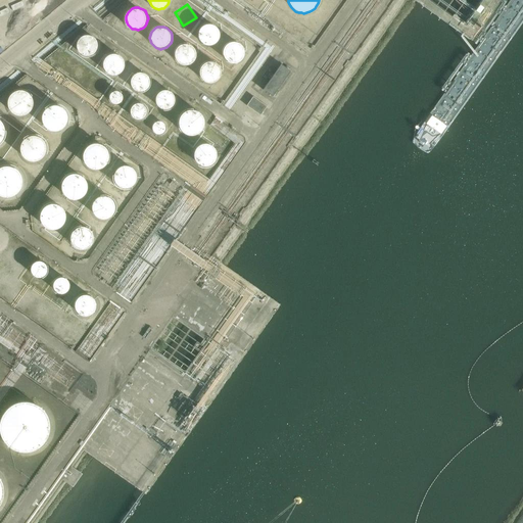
[(219,40),(219,37),(219,34),(217,31),(215,29),(212,27),(209,27),(206,27),(203,27),(201,29),(199,31),(197,34),(197,37),(197,40),(199,43),(201,45),(203,47),(206,47),(209,47),(212,47),(215,45),(217,43),(219,40)]
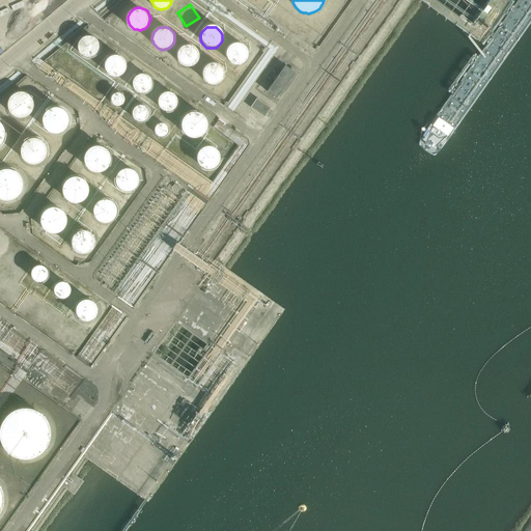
[(99,50),(99,47),(99,44),(96,40),(94,38),(91,37),(88,37),(85,38),(83,40),(81,44),(81,47),(81,50),(83,52),(85,54),(88,55),(91,55),(94,54),(96,52),(99,50)]
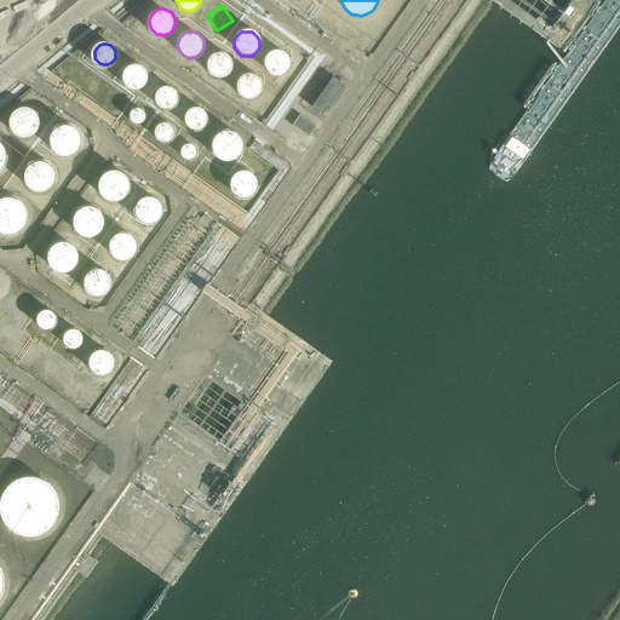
[(290,67),(290,63),(290,61),(288,57),(286,55),(283,52),(281,51),(277,51),(275,51),(271,52),(269,53),(267,56),(265,58),(264,62),(264,65),(265,68),(267,72),(269,74),(271,75),(275,76),(277,76),(281,75),(283,74),(286,73),(288,69),(290,67)]
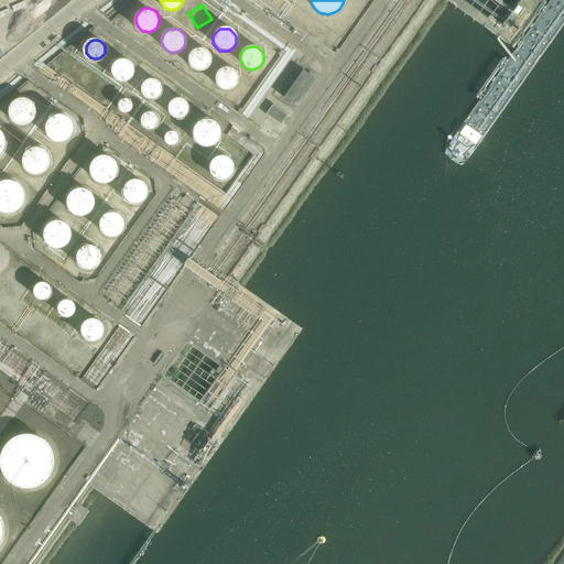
[(213,63),(213,60),(213,56),(212,54),(209,52),(207,50),(204,49),(202,47),(198,47),(195,49),(193,51),(191,53),(190,55),(188,58),(188,62),(190,64),(191,67),(193,69),(195,71),(198,72),(202,72),(205,72),(207,69),(209,68),(212,65),(213,63)]
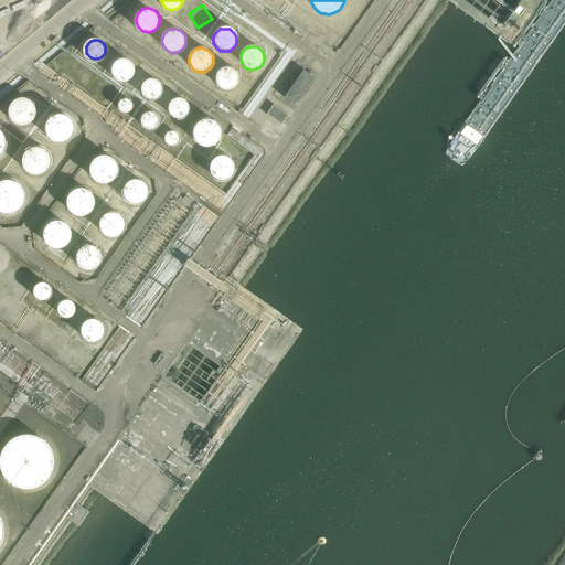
[(132,74),(132,71),(132,67),(130,65),(128,63),(125,62),(123,62),(119,63),(117,65),(115,67),(115,71),(115,74),(117,77),(119,78),(123,80),(126,80),(128,78),(130,76),(132,74)]
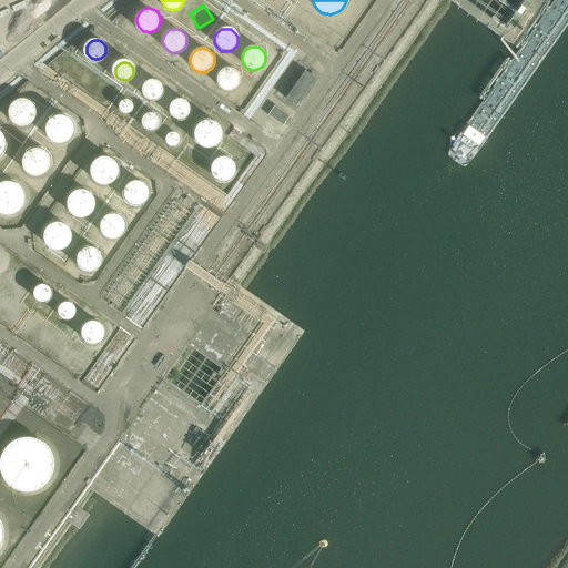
[(240,82),(240,79),(240,75),(237,73),(236,70),(233,69),(230,68),(226,68),(224,69),(221,70),(219,73),(217,75),(217,79),(217,82),(219,85),(221,88),(224,89),(226,90),(230,90),(233,89),(236,88),(237,85),(240,82)]
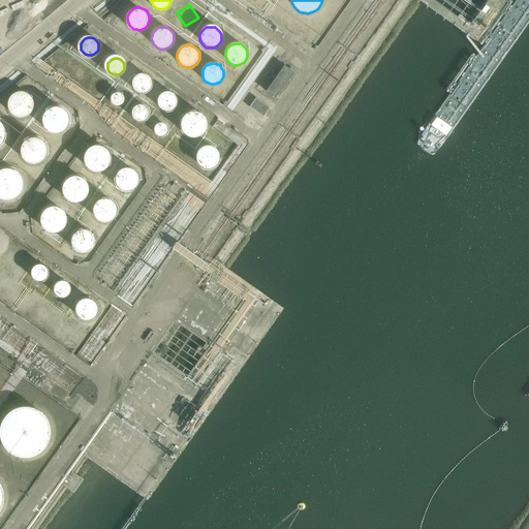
[(268,91),(277,98),(294,72),(285,66),(268,91)]
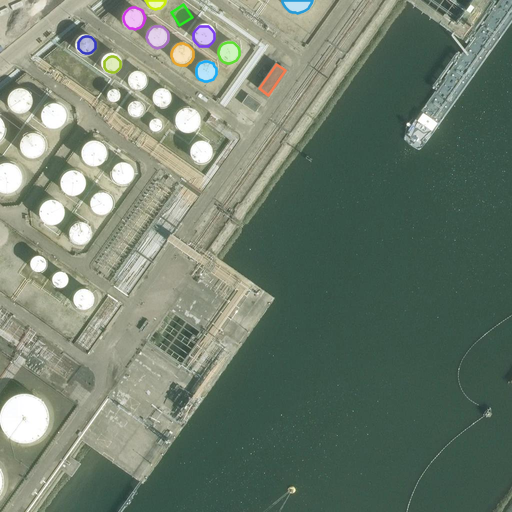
[(146,85),(147,82),(146,80),(145,77),(143,76),(141,74),(138,74),(136,75),(134,76),(132,78),(131,81),(131,83),(132,86),(133,88),(136,89),(138,90),(141,90),(143,89),(145,87),(146,85)]
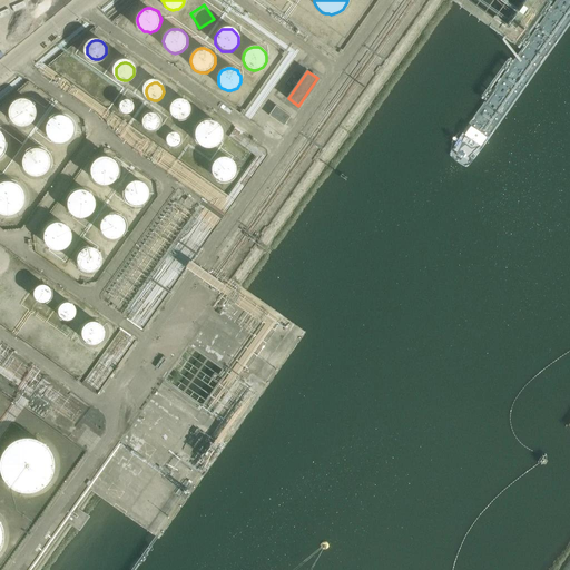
[(38,111),(39,108),(38,105),(37,101),(36,99),(32,97),(30,96),(27,96),(23,96),(21,97),(18,99),(17,101),(16,105),(15,108),(16,111),(17,114),(18,116),(21,118),(23,119),(27,120),(30,119),(32,118),(36,116),(37,114),(38,111)]
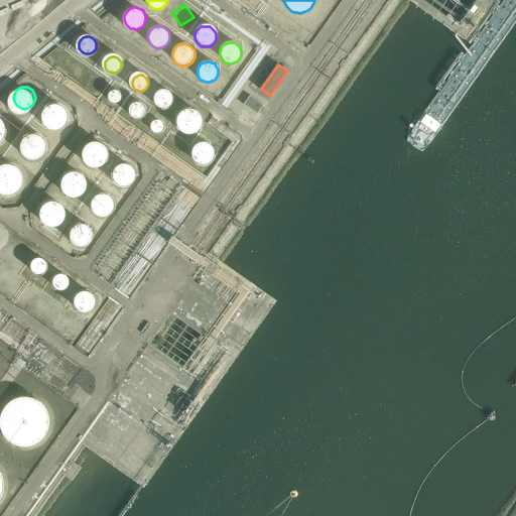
[(109,100),(111,102),(114,103),(117,103),(119,101),(121,98),(120,95),(118,92),(115,91),(112,91),(110,93),(108,96),(109,100)]
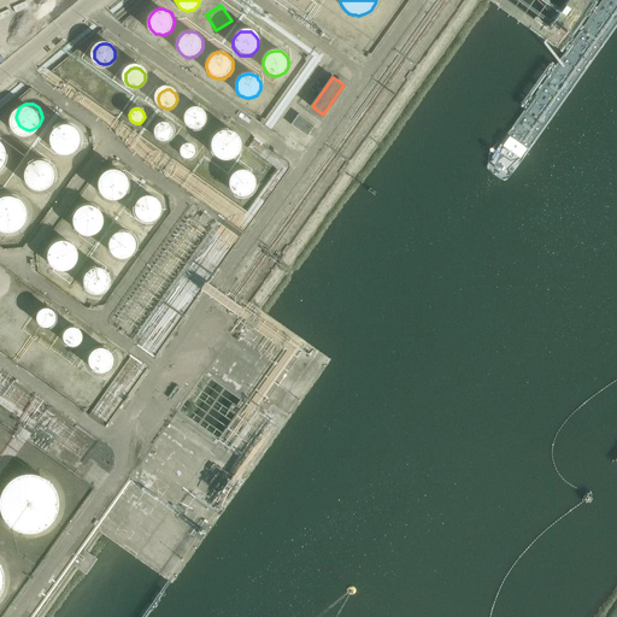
[(206,123),(206,121),(206,117),(205,115),(203,112),(199,111),(197,110),(193,111),(191,112),(188,115),(187,117),(186,121),(187,123),(188,127),(191,128),(193,130),(197,130),(199,130),(203,128),(205,127),(206,123)]
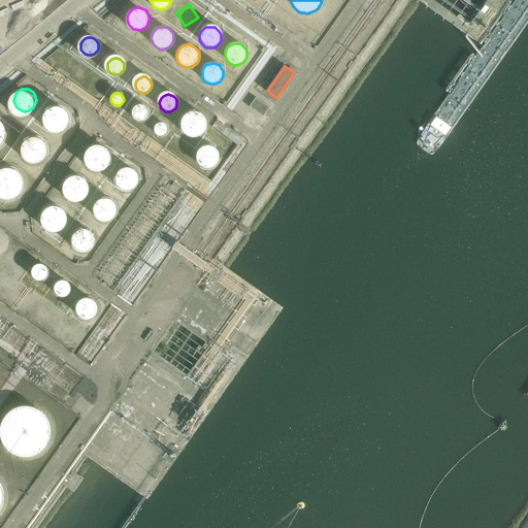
[(264,117),(269,107),(255,98),(250,107),(264,117)]
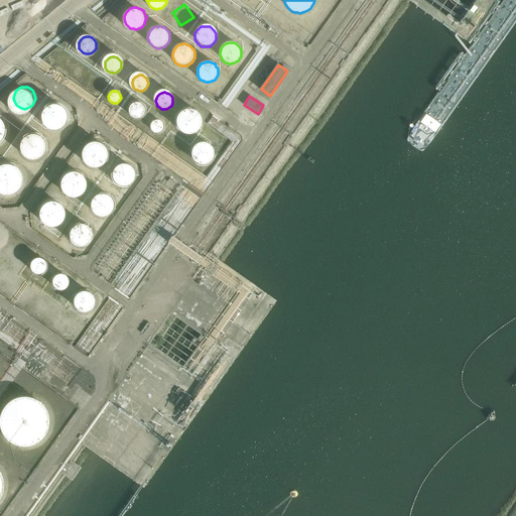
[(130,110),(131,114),(133,117),(137,119),(141,118),(144,116),(145,112),(145,108),(143,105),(139,103),(135,104),(132,106),(130,110)]
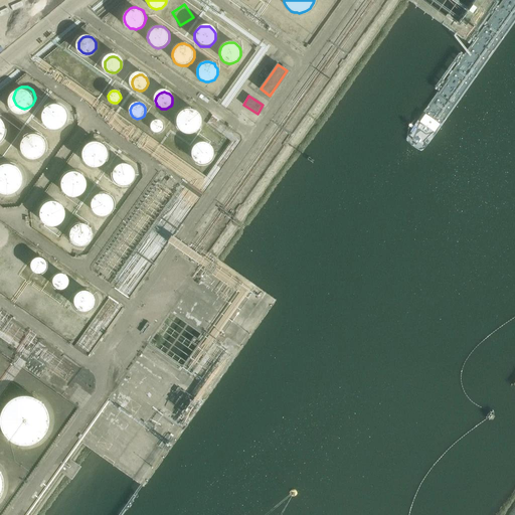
[(202,123),(202,120),(202,117),(201,115),(200,112),(198,110),(196,109),(194,107),(191,107),(188,106),(186,107),(183,107),(181,109),(179,110),(177,113),(176,115),(175,117),(174,120),(175,123),(176,125),(177,128),(179,130),(181,132),(183,133),(186,134),(188,134),(191,134),(194,133),(196,132),(198,130),(200,128),(201,125),(202,123)]
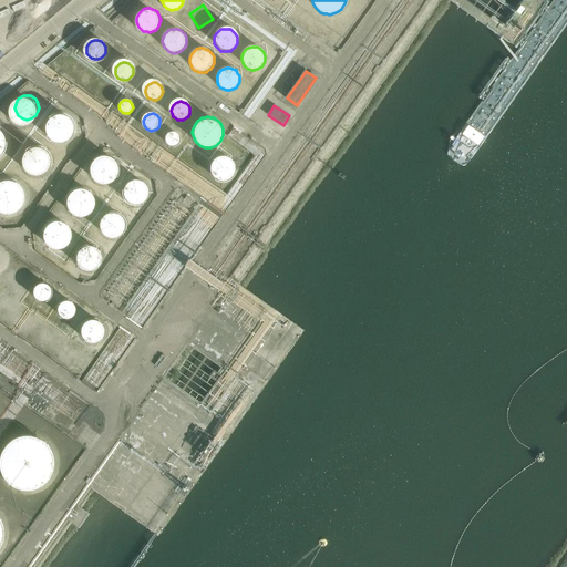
[(71,132),(72,130),(71,126),(70,123),(68,121),(65,119),(63,117),(60,117),(57,117),(54,120),(51,121),(50,123),(49,126),(48,130),(49,132),(50,135),(51,137),(54,140),(57,141),(60,141),(63,141),(65,140),(68,137),(70,135),(71,132)]
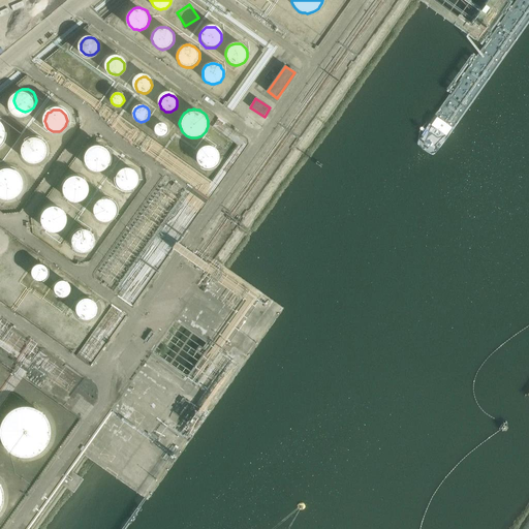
[(156,133),(159,135),(162,135),(166,134),(168,131),(168,127),(167,124),(164,122),(160,122),(157,123),(155,126),(155,129),(156,133)]
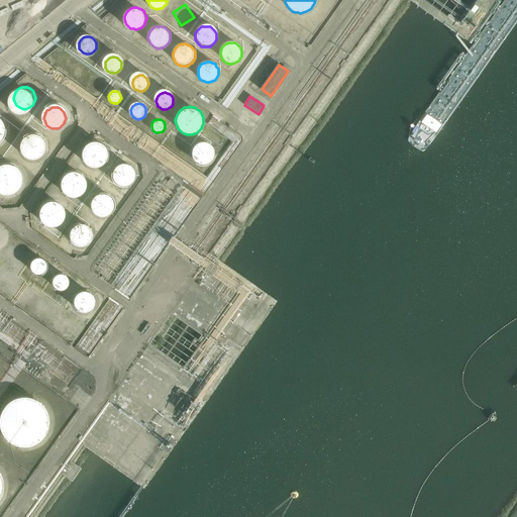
[(43,150),(44,147),(43,145),(42,142),(41,140),(39,138),(36,137),(34,137),(31,137),(29,138),(27,140),(25,142),(24,145),(24,147),(24,150),(25,152),(27,154),(29,157),(31,158),(34,158),(36,158),(39,157),(41,154),(42,152),(43,150)]
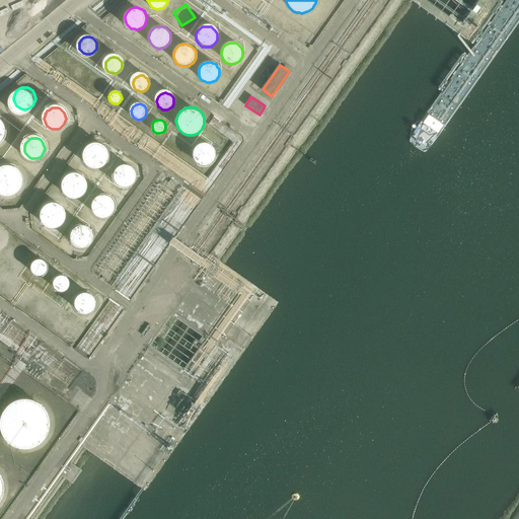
[(218,152),(218,151),(218,149),(217,147),(216,145),(214,143),(213,141),(211,140),(206,139),(203,139),(200,139),(199,140),(196,142),(195,143),(193,146),(192,149),(192,151),(192,154),(193,156),(194,158),(195,160),(199,163),(204,164),(207,164),(210,164),(213,161),(215,159),(217,157),(217,155),(218,152)]
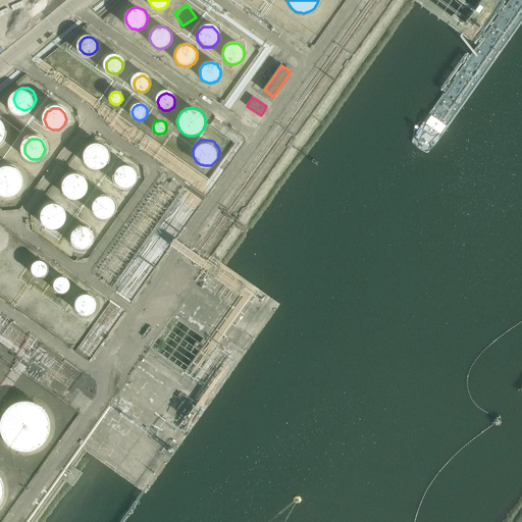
[(108,160),(109,157),(108,155),(108,152),(106,150),(105,148),(103,147),(100,145),(98,145),(95,145),(93,145),(91,146),(88,147),(87,149),(85,151),(84,153),(84,156),(84,158),(84,161),(85,163),(87,165),(88,167),(91,168),(93,169),(95,170),(98,169),(100,169),(103,168),(105,166),(106,164),(108,162),(108,160)]
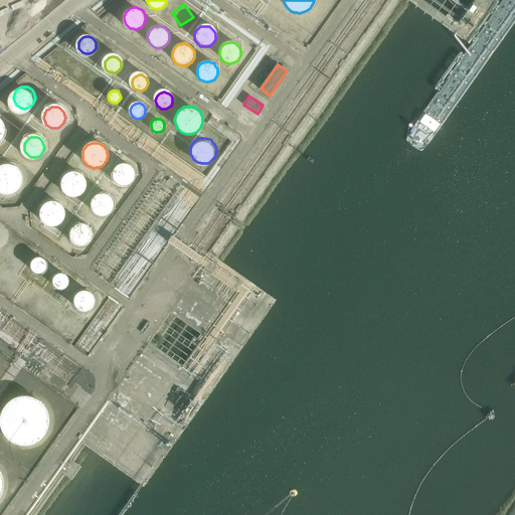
[(20,181),(20,178),(19,175),(17,172),(15,170),(14,169),(10,167),(8,167),(5,166),(0,167),(0,194),(4,195),(6,196),(9,195),(12,194),(14,193),(16,191),(18,189),(19,187),(20,184),(20,181)]
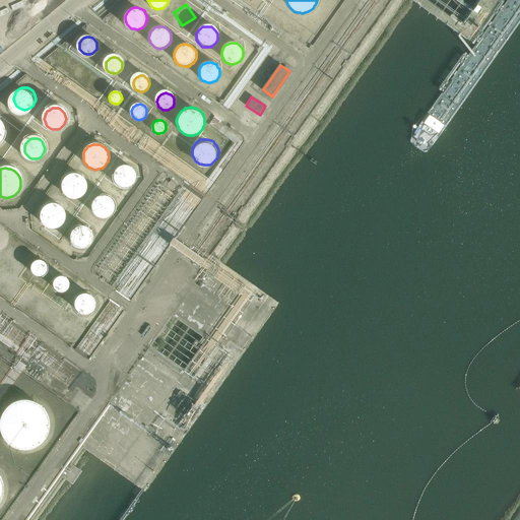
[(134,180),(134,177),(134,174),(132,172),(130,170),(127,169),(124,169),(121,170),(119,172),(117,174),(117,177),(117,180),(119,183),(121,185),(124,186),(127,186),(130,185),(132,183),(134,180)]
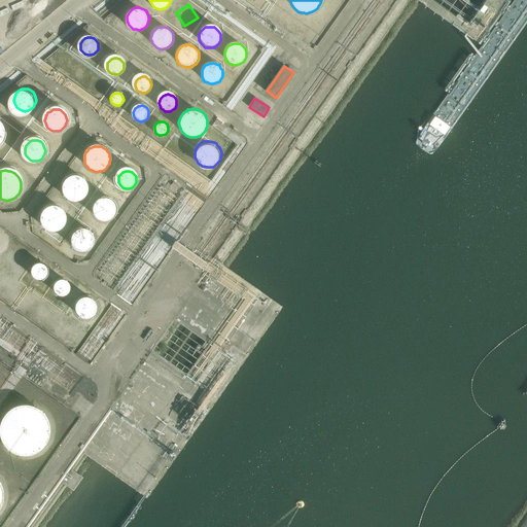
[(85,191),(85,188),(85,185),(84,183),(82,181),(80,179),(78,178),(75,178),(72,178),(69,179),(67,181),(66,183),(65,185),(64,188),(65,191),(66,194),(67,197),(69,198),(72,199),(75,200),(77,199),(80,198),(82,197),(84,194),(85,191)]
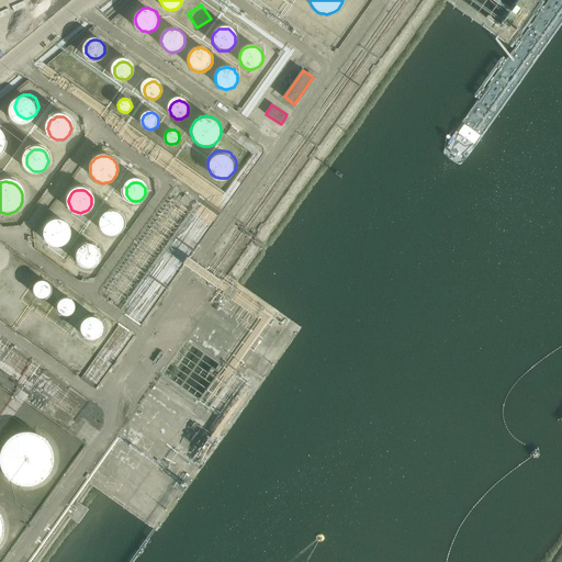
[(122,227),(123,224),(122,221),(121,218),(119,216),(116,214),(114,213),(111,213),(108,213),(105,215),(103,217),(101,220),(100,223),(100,225),(101,228),(103,232),(105,233),(108,235),(111,235),(114,235),(116,234),(119,233),(121,229),(122,227)]
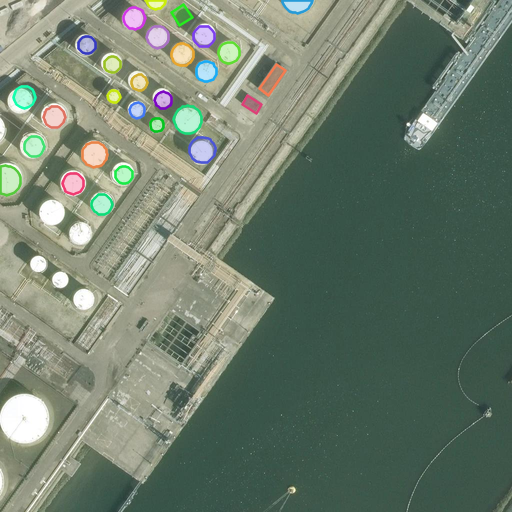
[(63,215),(63,213),(63,210),(62,208),(60,205),(59,204),(56,202),(54,201),(51,201),(49,201),(46,202),(44,204),(43,205),(41,208),(40,210),(40,213),(40,215),(41,218),(42,220),(44,222),(46,223),(49,224),(51,224),(54,224),(56,223),(59,222),(60,220),(62,218),(63,215)]
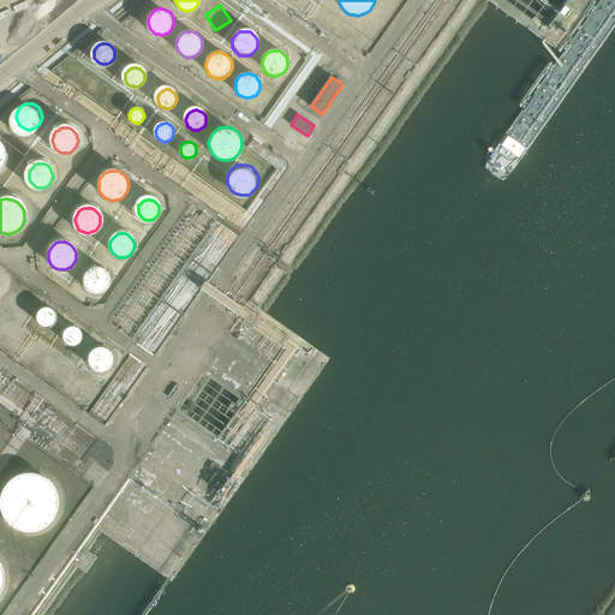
[(108,282),(108,280),(108,276),(107,274),(105,272),(102,269),(100,268),(96,268),(94,268),(90,269),(88,272),(87,274),(85,276),(84,280),(85,284),(87,286),(88,288),(90,291),(94,292),(96,292),(100,292),(102,291),(105,288),(107,286),(108,282)]
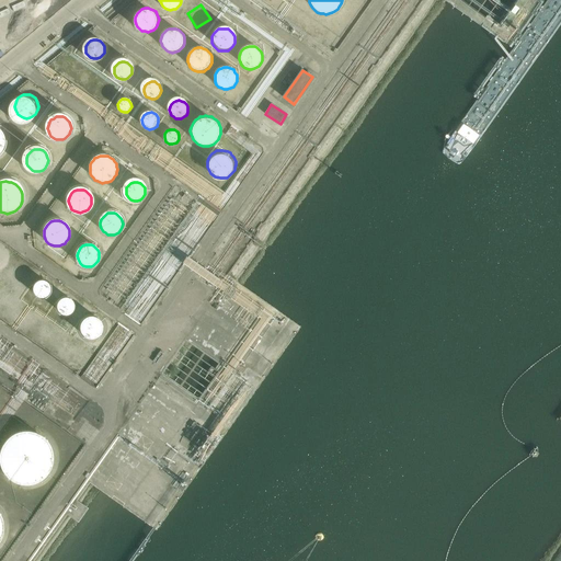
[(53,285),(52,281),(50,278),(49,276),(45,274),(41,273),(37,273),(35,274),(32,276),(31,277),(30,281),(29,285),(29,289),(30,292),(32,294),(35,296),(37,297),(39,297),(43,297),(45,296),(48,294),(50,290),(52,287),(53,285)]
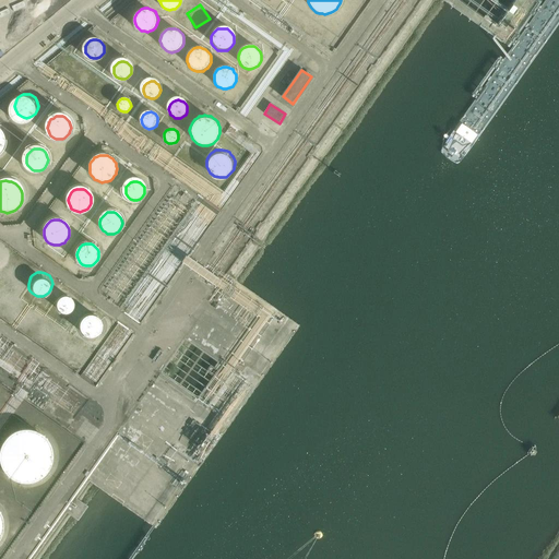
[(76,300),(75,296),(74,294),(73,292),(69,289),(64,288),(61,288),(60,289),(57,292),(54,295),(54,298),(52,300),(54,304),(55,306),(56,308),(60,311),(62,312),(64,312),(68,311),(70,311),(73,309),(75,305),(76,300)]
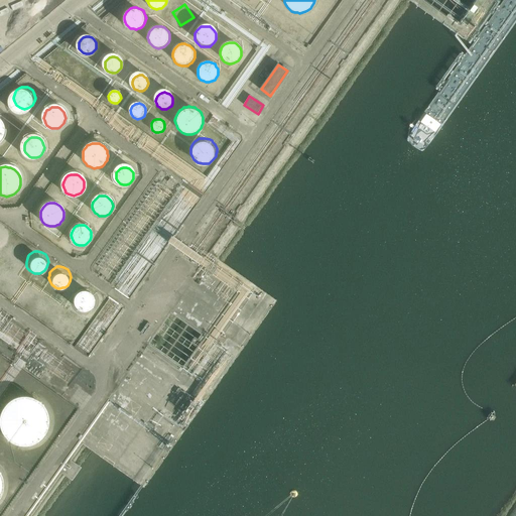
[(96,295),(96,292),(95,290),(94,288),(93,287),(89,284),(85,283),(83,283),(80,284),(78,285),(76,286),(74,290),(73,291),(72,294),(72,296),(73,298),(74,301),(75,303),(77,304),(79,305),(81,306),(84,306),(86,306),(89,305),(92,304),(93,302),(95,300),(95,298),(96,295)]
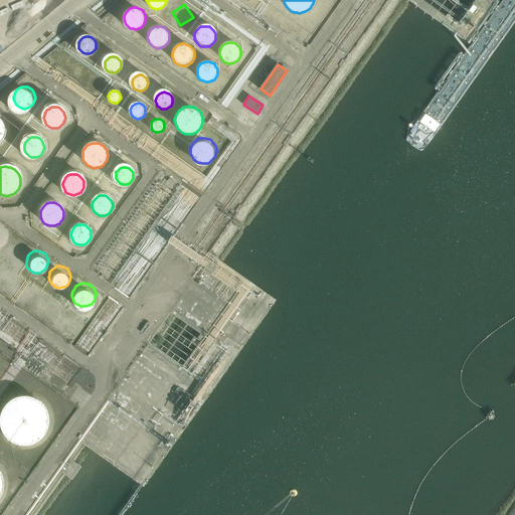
[(43,439),(46,435),(48,431),(49,425),(50,420),(49,415),(48,410),(45,405),(42,402),(38,399),(34,397),(29,395),(25,395),(20,395),(15,397),(10,400),(6,403),(3,407),(1,412),(0,414),(0,426),(2,432),(4,436),(7,440),(12,443),(15,445),(20,446),(25,446),(30,446),(34,445),(38,443),(43,439)]
